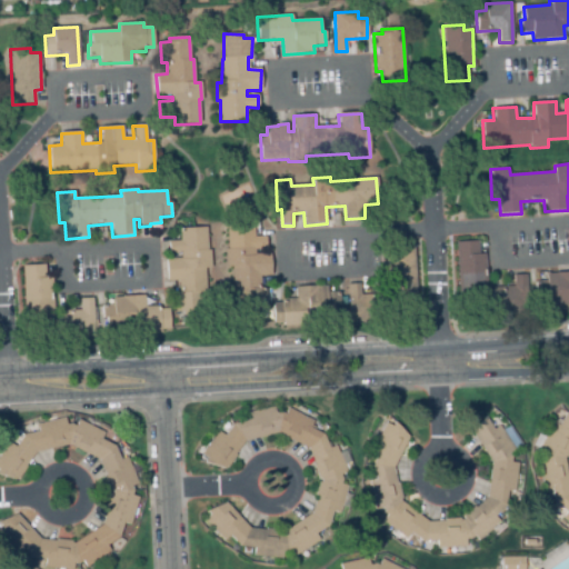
[(238,309),(237,291),(235,291),(231,266),(235,266),(232,251),(228,251),(226,227),(253,225),(256,238),(266,237),(267,249),(255,250),(255,255),(270,253),(272,275),(260,276),(261,288),(265,288),(267,307),(238,309)]
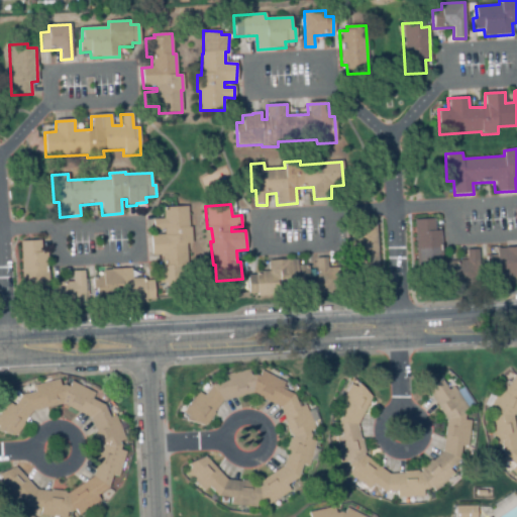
[(166,288),(166,284),(160,284),(158,267),(163,266),(162,255),(152,256),(150,236),(164,235),(164,231),(154,232),(153,220),(164,219),(164,208),(186,206),(188,227),(191,227),(192,242),(186,242),(188,266),(186,266),(187,282),(178,283),(179,287),(166,288)]
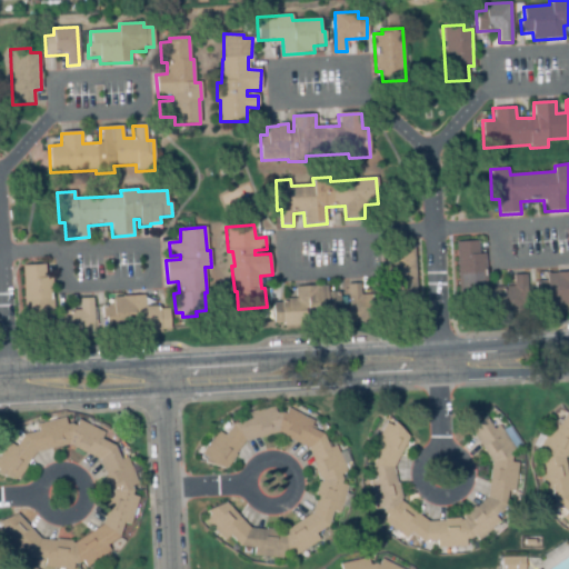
[(458,297),(457,242),(479,241),(479,255),(485,255),(485,292),(480,292),(480,297),(458,297)]
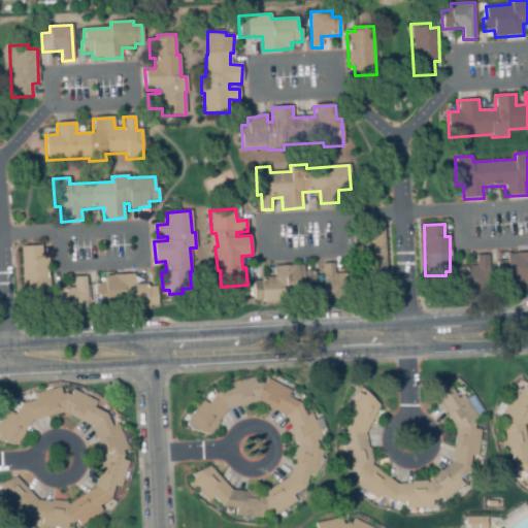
[(359,276),(358,241),(365,241),(364,228),(385,228),(387,275),(359,276)]
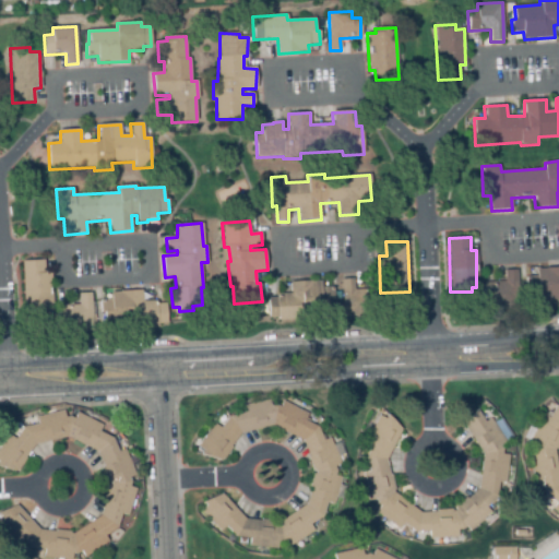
[(26,313),(23,275),(26,275),(25,262),(45,260),(46,273),(51,273),(55,310),(26,313)]
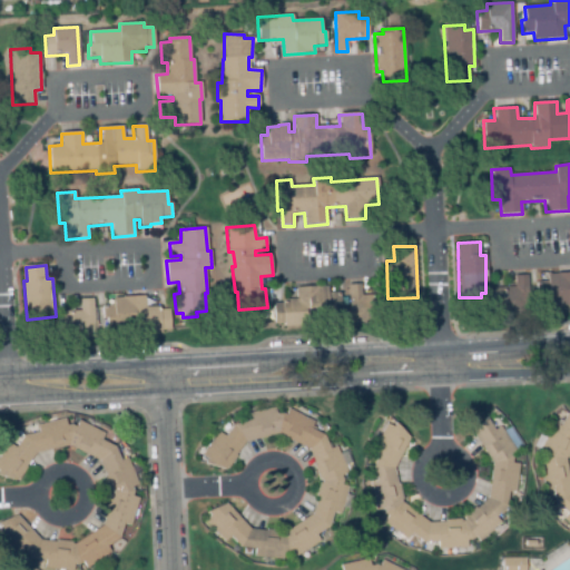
[(569,311),(569,312),(569,307),(537,308),(537,283),(548,282),(548,274),(569,273),(569,311)]
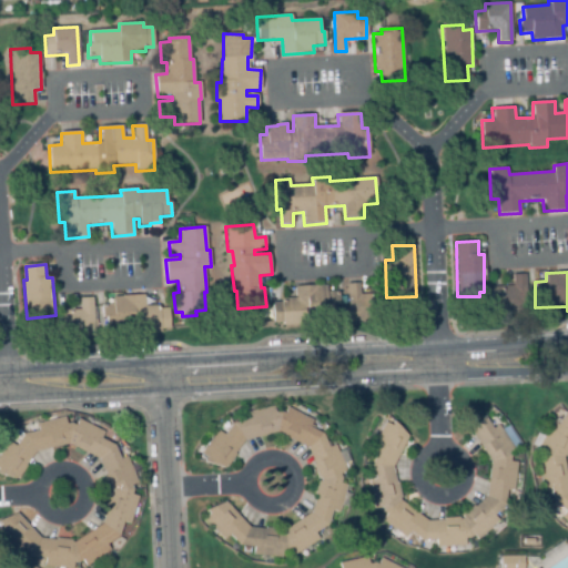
[(501,314),(501,308),(493,308),(492,288),(513,287),(513,275),(526,275),(527,313),(501,314)]
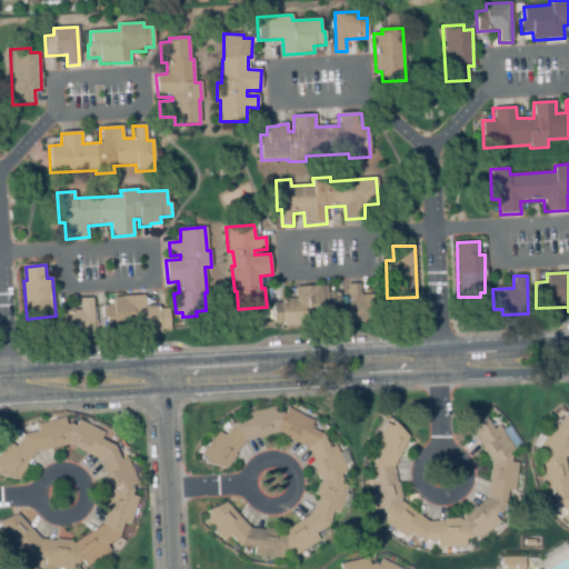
[(350,323),(347,285),(360,283),(361,297),(381,295),(383,320),(350,323)]
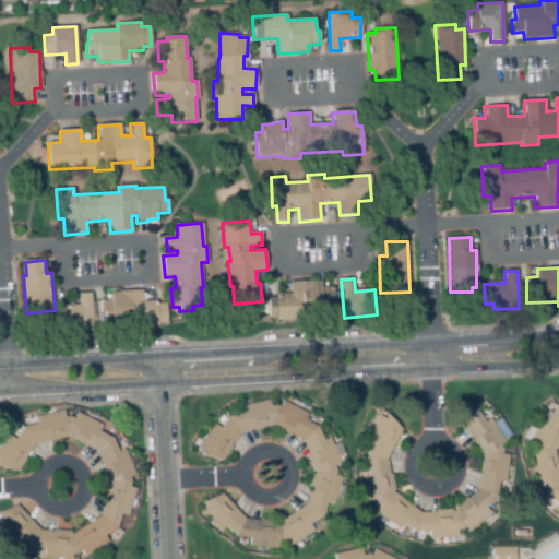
[(278,320),(277,318),(270,319),(269,299),(277,298),(277,295),(290,294),(289,283),(321,281),(322,288),(333,287),(334,300),(331,300),(331,311),(323,311),(323,309),(304,310),(304,319),(278,320)]
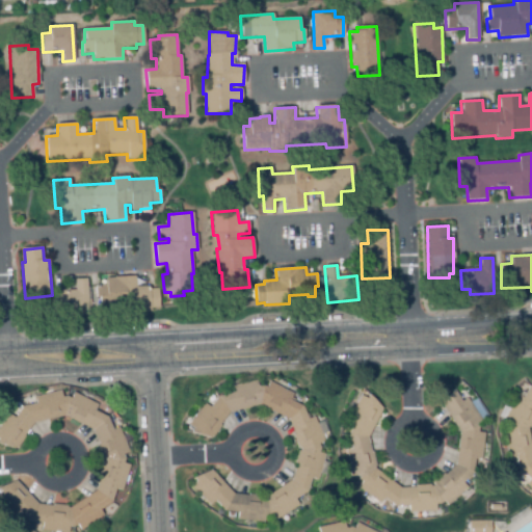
[(101,314),(100,297),(97,297),(97,286),(106,286),(106,278),(116,278),(116,276),(136,276),(136,288),(150,287),(150,290),(158,290),(159,309),(150,309),(150,312),(101,314)]
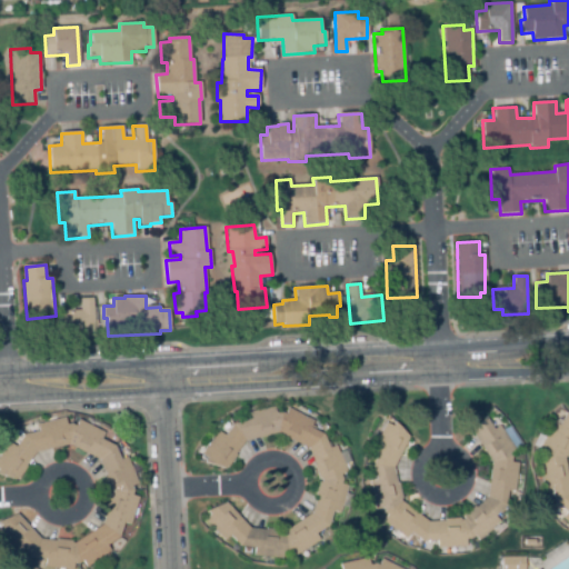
[(80,338),(80,333),(60,335),(59,311),(81,310),(80,300),(91,299),(93,337),(80,338)]
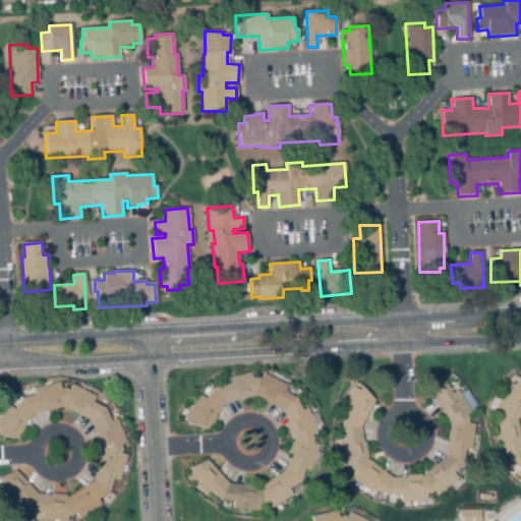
[(257,514),(231,510),(231,503),(221,501),(211,491),(205,495),(196,486),(188,476),(191,472),(189,469),(208,460),(227,483),(258,486),(285,471),(293,441),(282,412),(254,397),(224,405),(208,429),(187,425),(190,421),(184,417),(199,395),(206,400),(213,389),(228,384),(227,378),(250,372),(251,379),(255,378),(261,380),(264,374),(287,387),(285,392),(295,398),(300,410),(306,408),(317,432),(311,437),(313,440),(312,444),(317,446),(312,470),(305,468),(302,481),(289,490),(291,496),(270,510),(268,506),(265,507),(257,506),(257,514)]
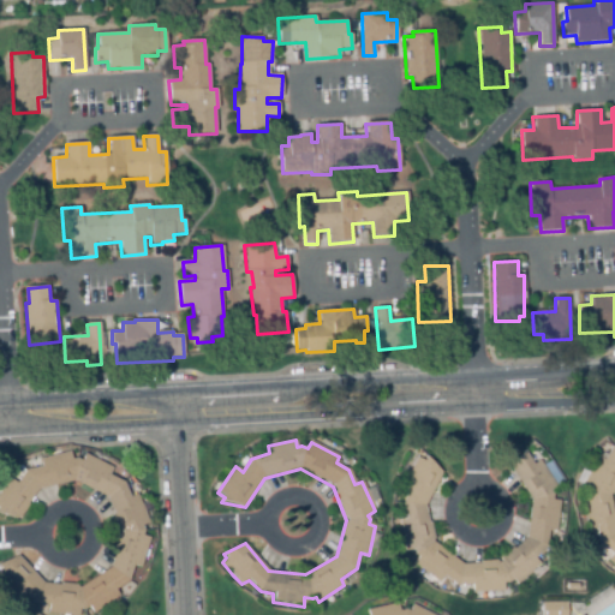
[(78,614),(59,614),(49,614),(49,605),(34,603),(23,592),(17,597),(0,577),(0,571),(3,568),(0,563),(19,556),(45,583),(81,587),(111,567),(120,533),(106,499),(75,483),(39,490),(18,520),(0,514),(0,493),(9,481),(17,484),(27,471),(41,467),(40,459),(69,452),(72,460),(77,459),(82,461),(84,453),(113,470),(111,476),(125,483),(131,497),(137,495),(148,524),(141,527),(143,533),(142,537),(149,539),(141,567),(133,566),(129,583),(117,590),(120,597),(94,613),(89,608),(84,610),(81,610),(78,614)]
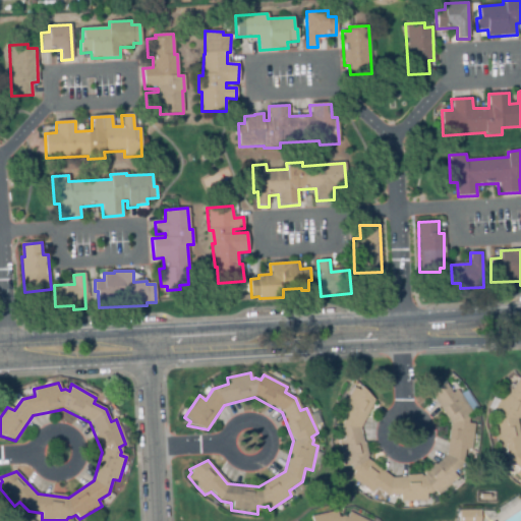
[(401,504),(400,496),(387,497),(375,488),(371,495),(350,478),(355,472),(351,470),(351,465),(345,467),(338,449),(344,447),(341,428),(348,415),(342,412),(354,390),(360,392),(361,387),(374,401),(360,428),(363,444),(365,443),(368,457),(366,457),(367,459),(393,478),(407,477),(407,475),(420,475),(421,476),(424,476),(423,473),(433,464),(447,455),(450,424),(432,397),(445,383),(452,394),(457,391),(461,396),(466,393),(473,404),(468,407),(471,412),(466,415),(468,419),(468,424),(474,424),(471,451),(465,450),(463,463),(453,473),(457,478),(438,497),(433,490),(429,495),(426,495),(426,502),(401,504)]
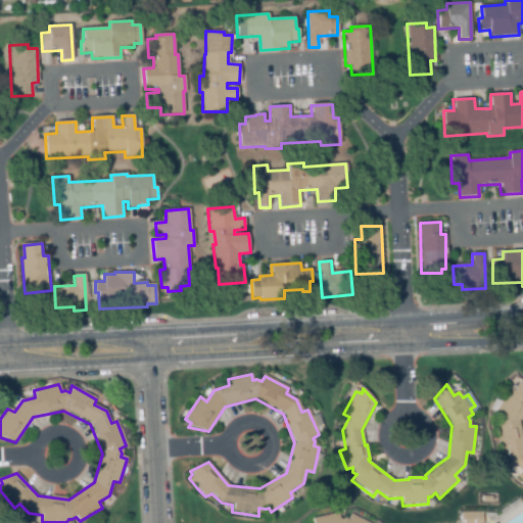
[(461,512),(461,522),(482,522),(482,513),(482,511),(461,512)]
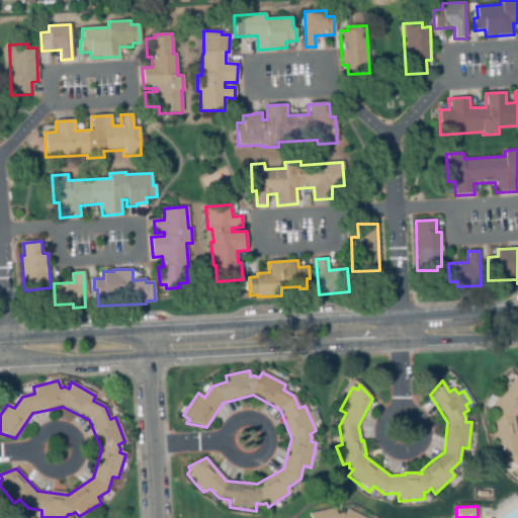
[(312,517),(312,513),(336,508),(336,514),(341,513),(346,516),(350,511),(362,517),(312,517)]
